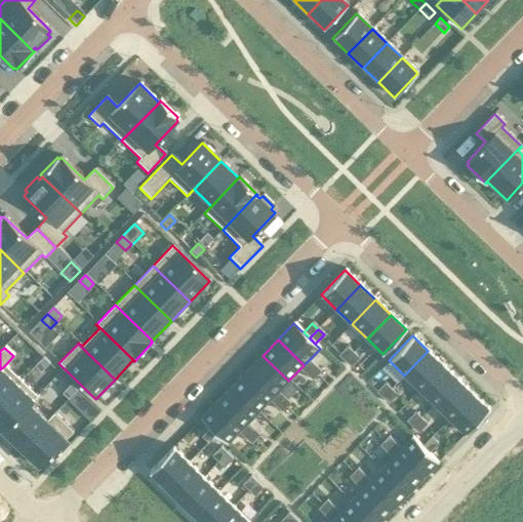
[(337,357),(344,363),(353,354),(347,348),(337,357)]
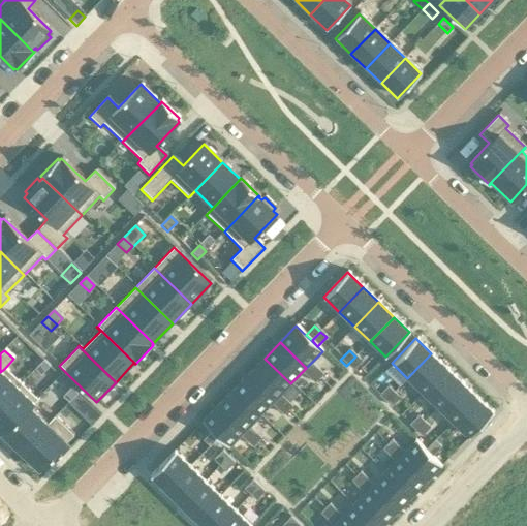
[(431,353),(407,378),(423,393),(446,368),(431,353)]
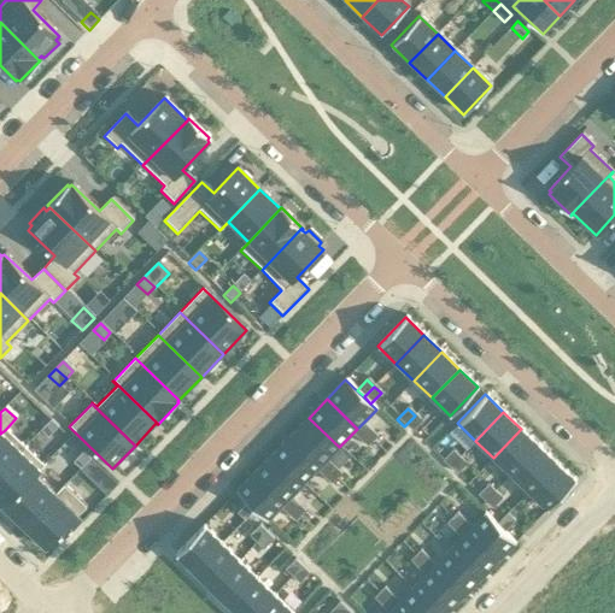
[(415,416),(404,426),(411,432),(422,422),(415,416)]
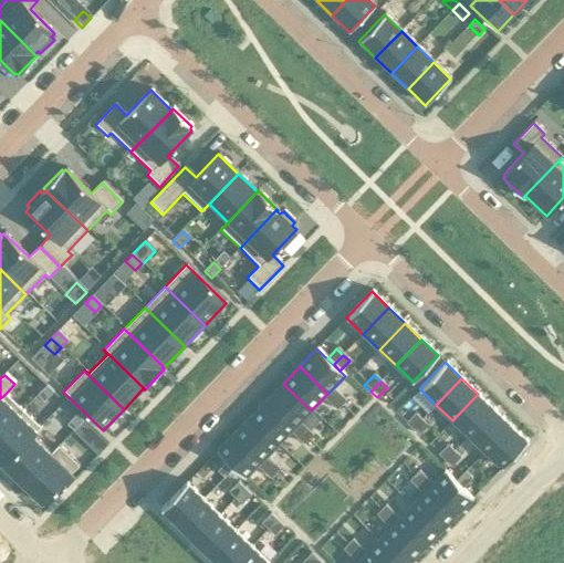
[(267,400),(294,428),(311,410),(283,384),(267,400)]
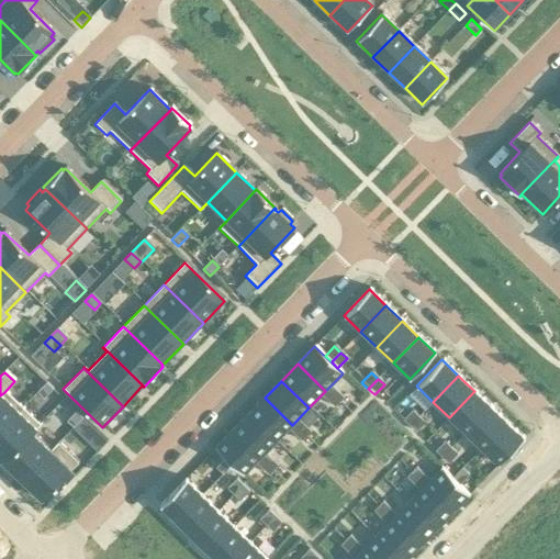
[(45,384),(36,393),(43,400),(52,390),(45,384)]
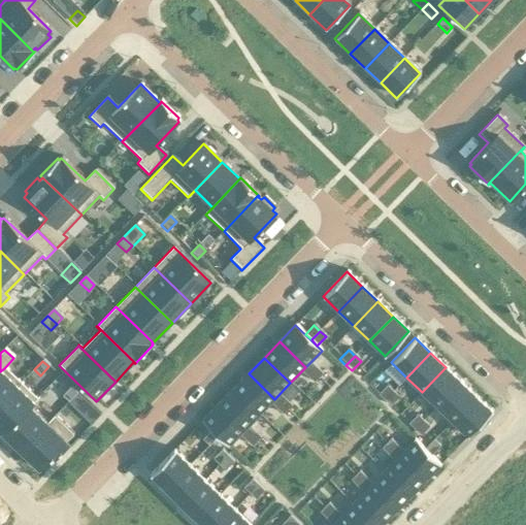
[(305,367),(318,380),(322,374),(310,363),(305,367)]
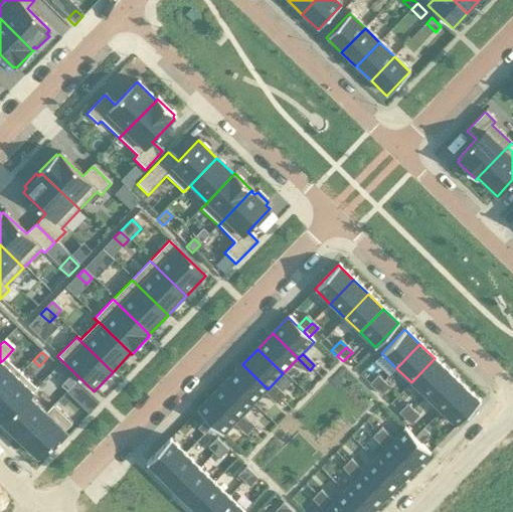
[(306,374),(310,370),(298,358),(294,363),(306,374)]
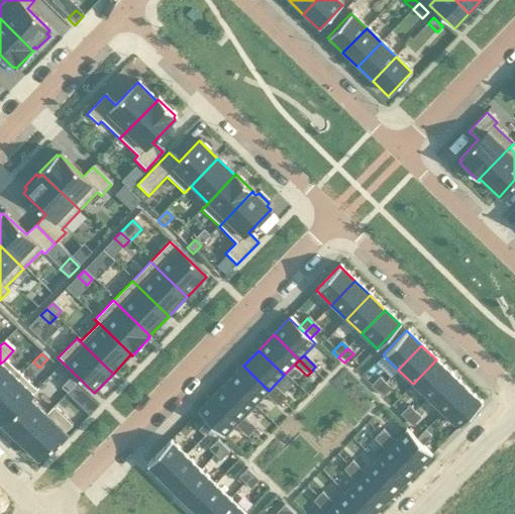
[(436,360),(413,384),(428,398),(451,375),(436,360)]
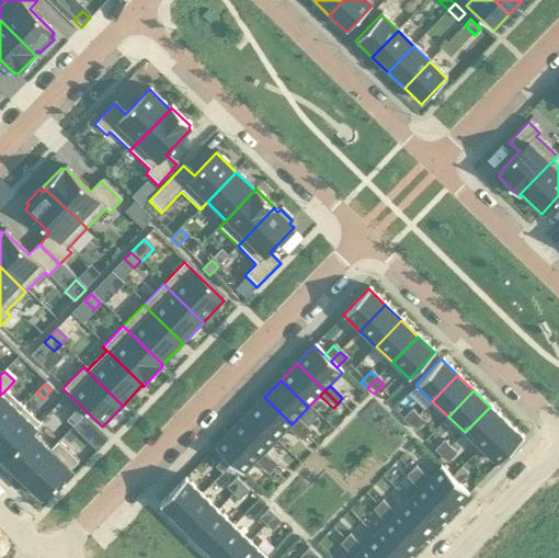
[(0,430),(21,408),(4,391),(0,395),(0,430)]
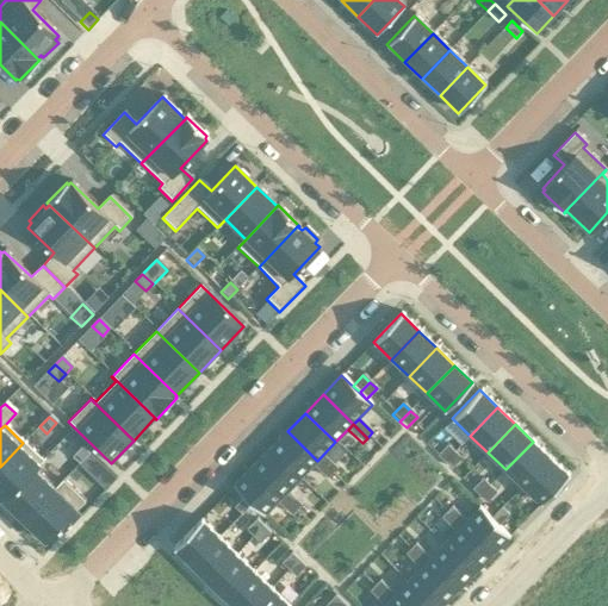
[(268,450),(299,479),(317,461),(287,431),(268,450)]
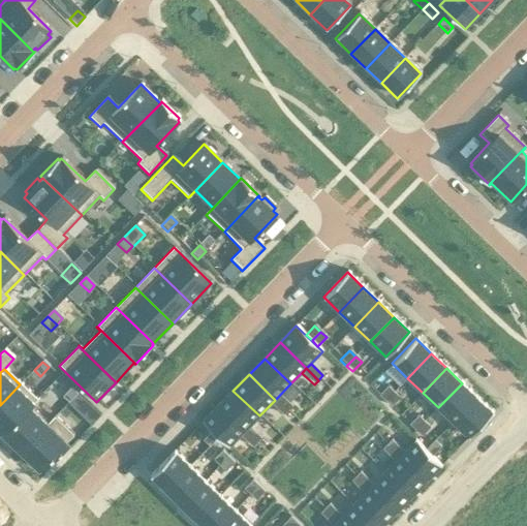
[(462,383),(438,407),(453,423),(476,398),(462,383)]
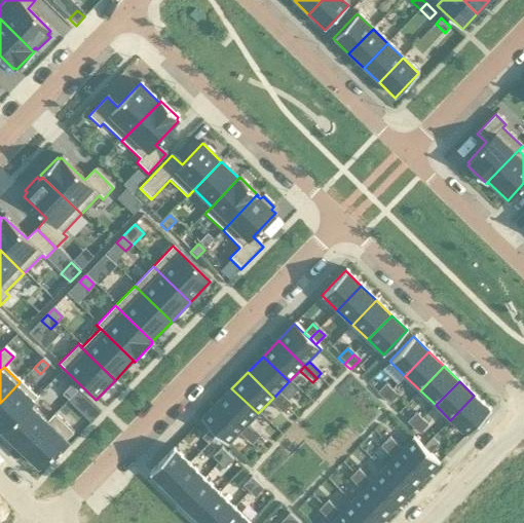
[(2,434),(30,405),(36,398),(20,382),(0,403),(0,427),(3,431),(2,433),(2,434)]
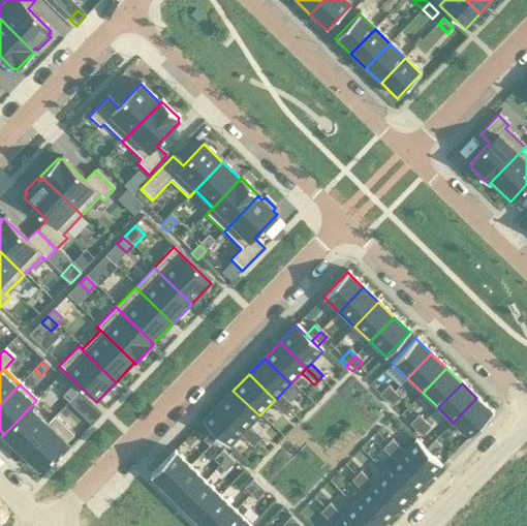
[(378,396),(384,402),(393,393),(386,388),(378,396)]
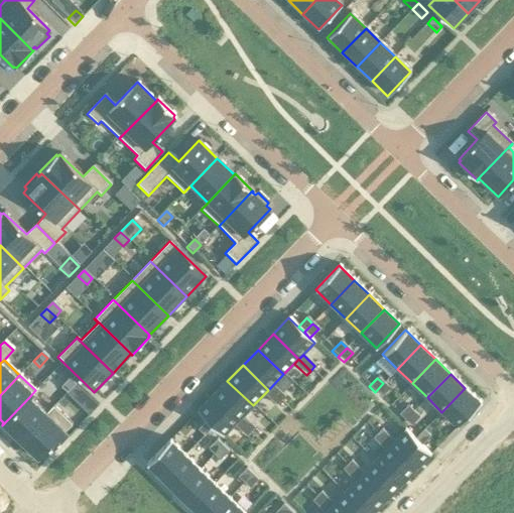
[(70,379),(60,387),(67,393),(75,385),(70,379)]
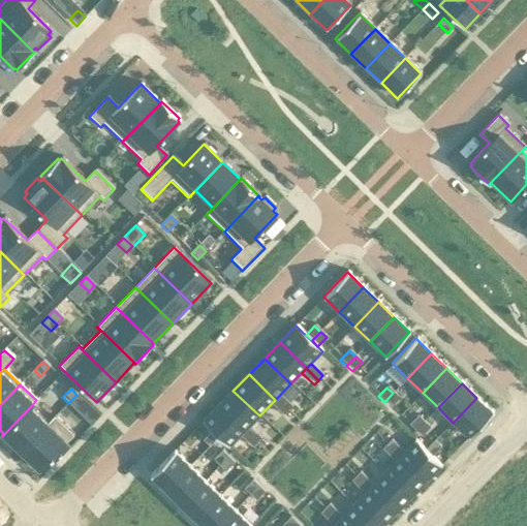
[(217,406),(244,432),(259,415),(233,391),(217,406)]
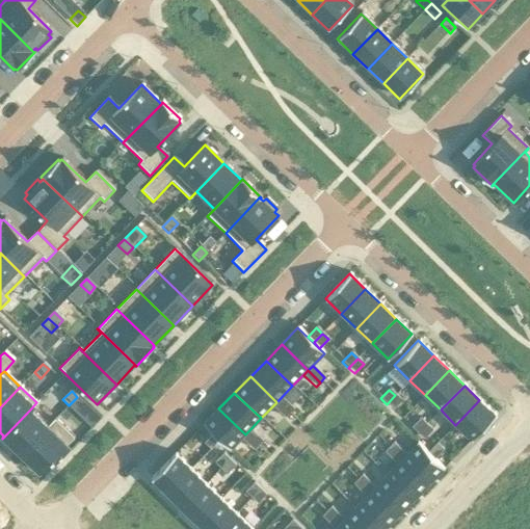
[(395,395),(387,404),(393,411),(401,401),(395,395)]
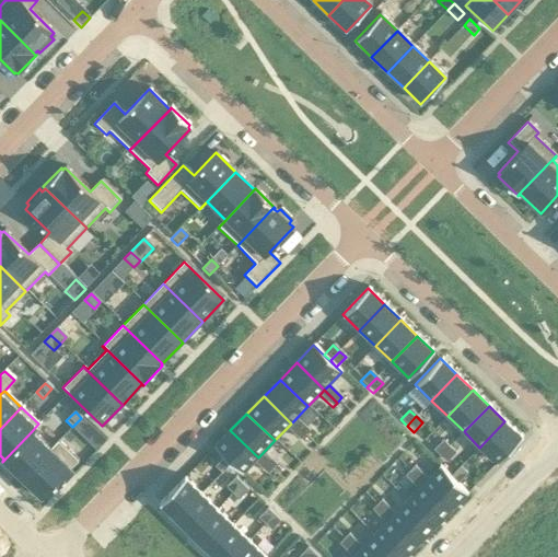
[(291,424),(304,437),(309,431),(297,419),(291,424)]
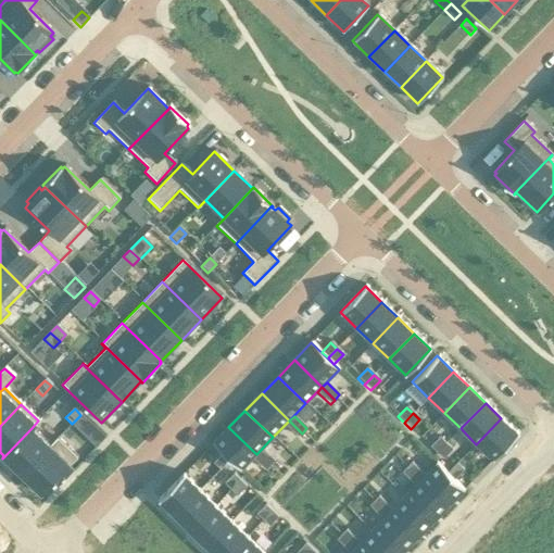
[(501,418),(476,444),(493,460),(518,435),(501,418)]
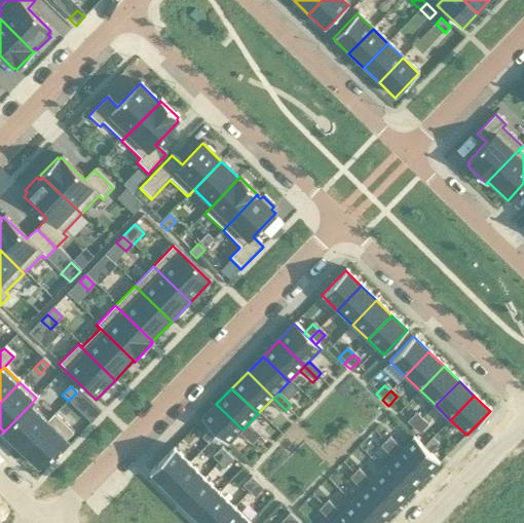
[(282,414),(286,410),(273,398),(269,403),(282,414)]
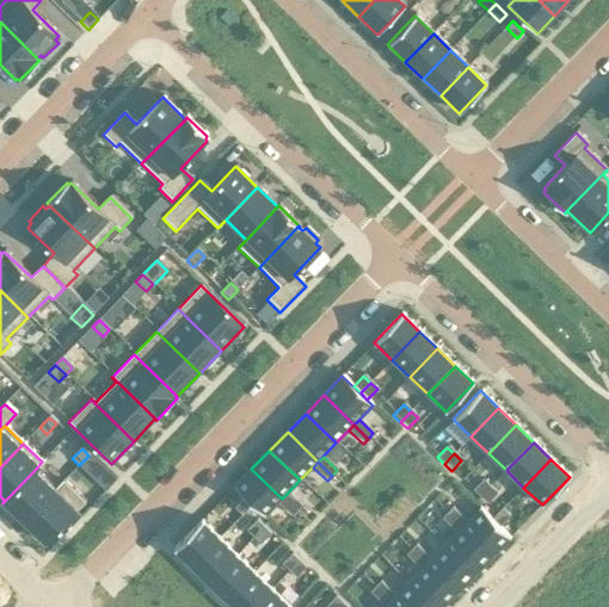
[(263,518),(282,499),(251,469),(233,488),(244,500),(251,506),(263,518)]
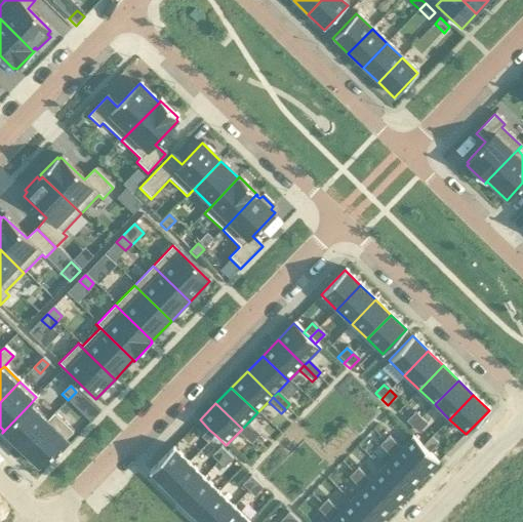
[(2,433),(19,449),(47,422),(30,404),(2,433)]
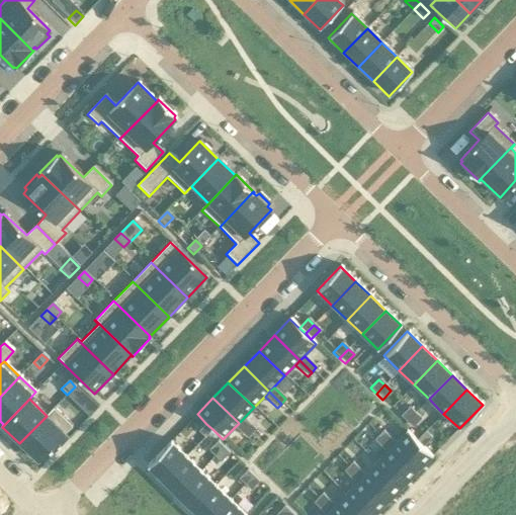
[(89,400),(80,409),(88,417),(97,407),(89,400)]
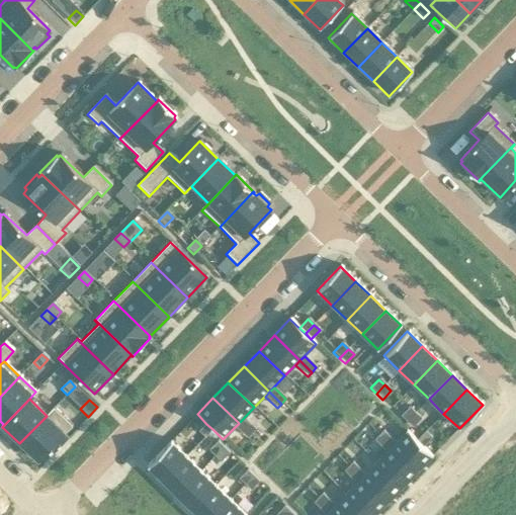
[(400,417),(406,423),(415,414),(409,408),(400,417)]
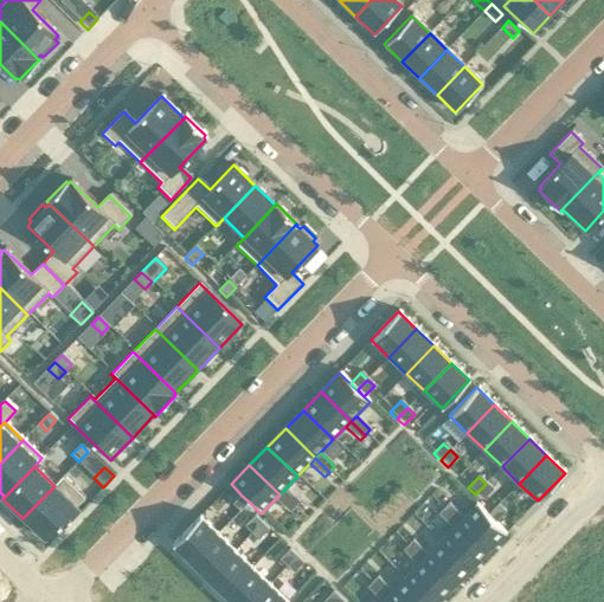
[(55,486),(23,518),(44,539),(56,528),(60,531),(78,512),(74,509),(84,498),(63,478),(55,486)]
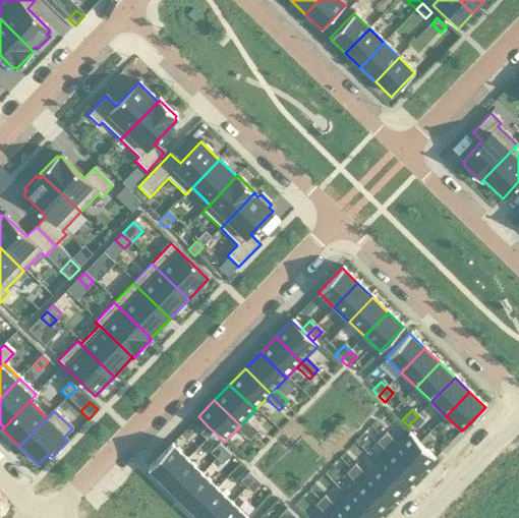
[(417,416),(408,425),(414,432),(423,422),(417,416)]
